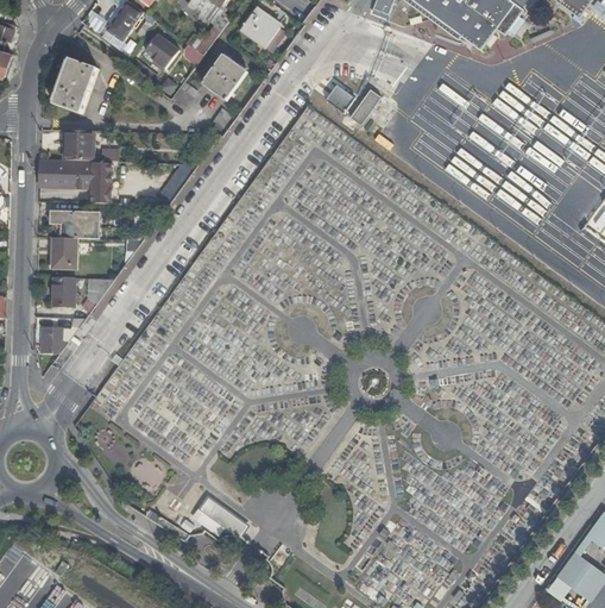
[(114,26),(111,24),(109,23),(105,30),(121,41),(140,12),(125,0),(120,8),(121,8),(124,11),(114,26)]
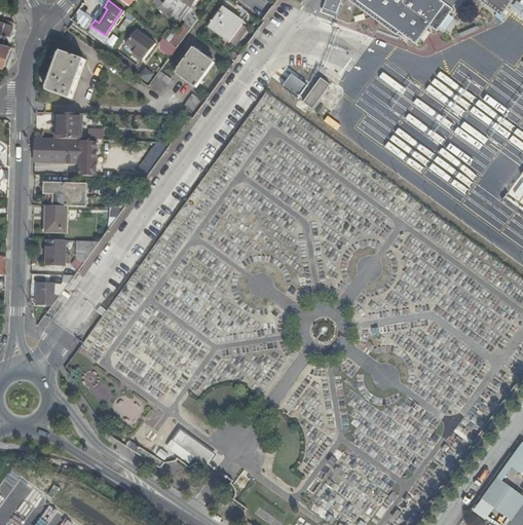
[(185,22),(192,10),(189,7),(179,0),(164,0),(161,5),(185,22)]
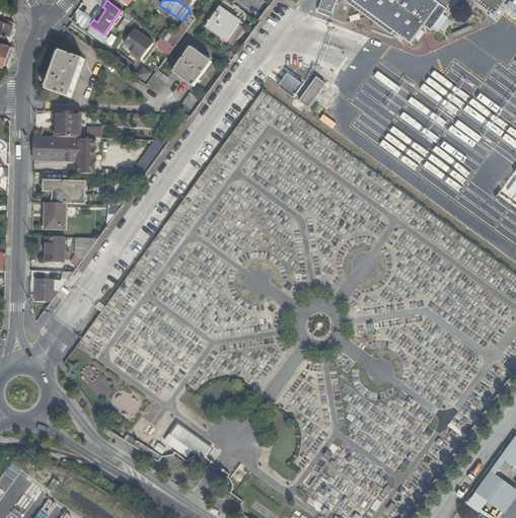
[(429,31),(445,9),(433,0),(350,0),(408,43),(421,25),(429,31)]
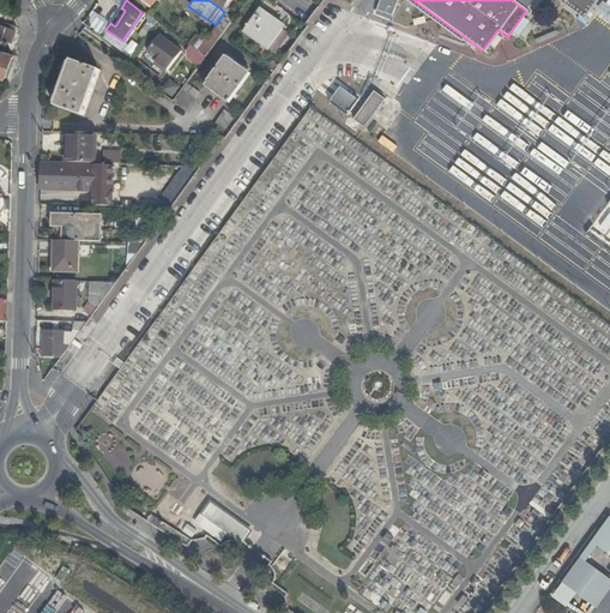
[(555,0),(581,18),(595,0),(555,0)]
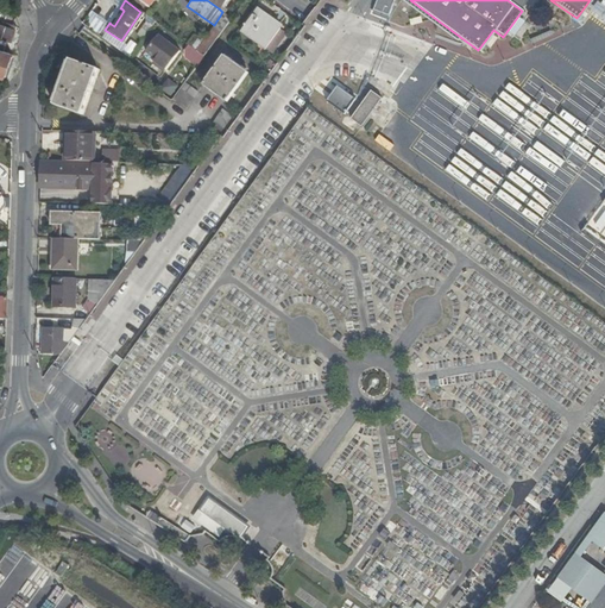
[(264,48),(277,29),(263,18),(265,14),(257,7),(240,31),(264,48)]
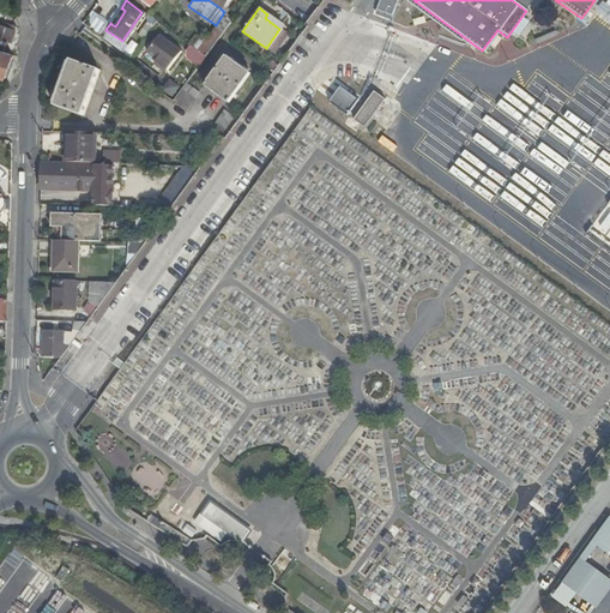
[(122,8),(112,24),(115,26),(125,11),(122,8)]
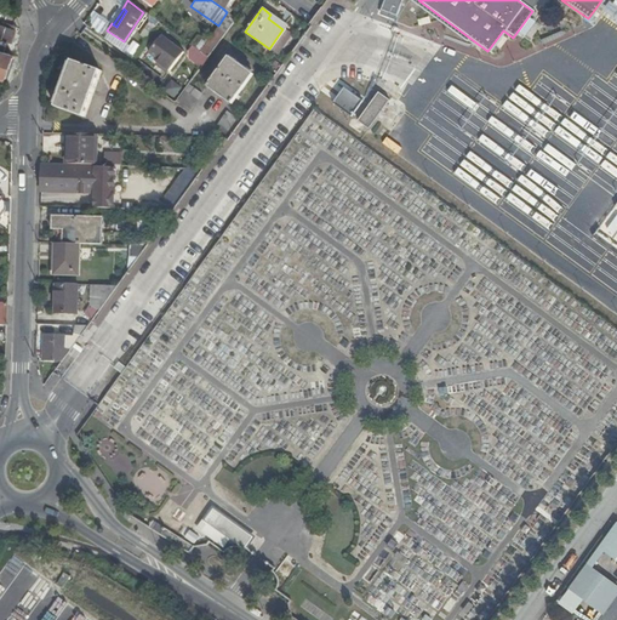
[(400,10),(395,22),(409,27),(413,15),(400,10)]
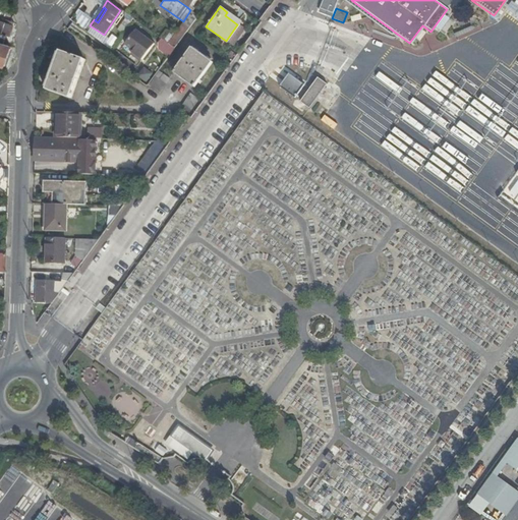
[(167,43),(173,47),(196,15),(190,10),(183,21),(167,43)]
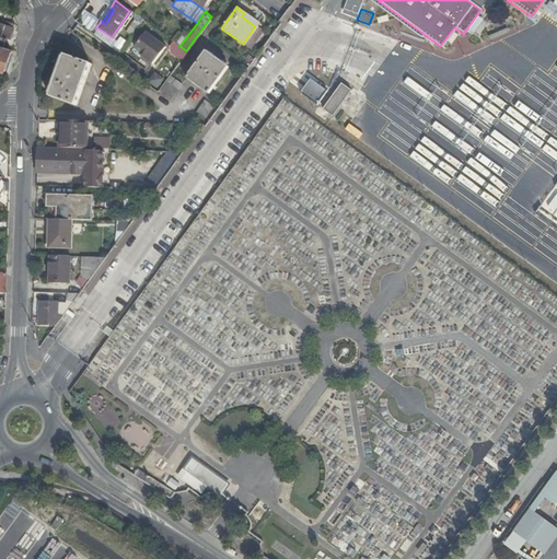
[(7,38),(9,23),(0,19),(0,70),(1,71),(9,49),(1,47),(4,37),(7,38)]
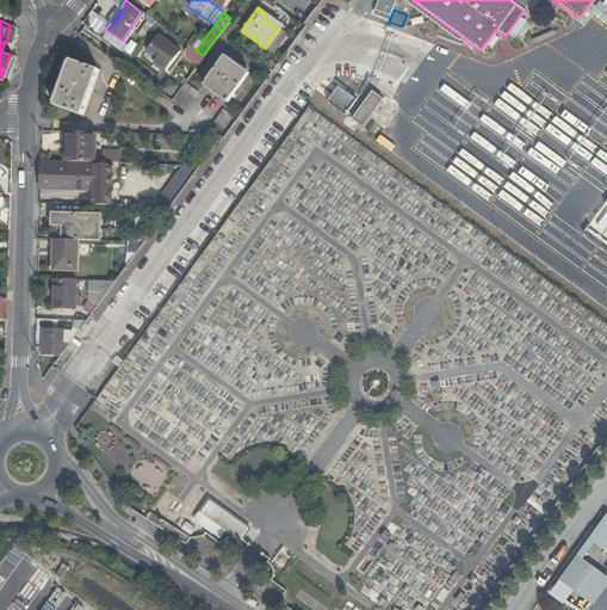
[(285,34),(278,29),(265,48),(271,53),(285,34)]
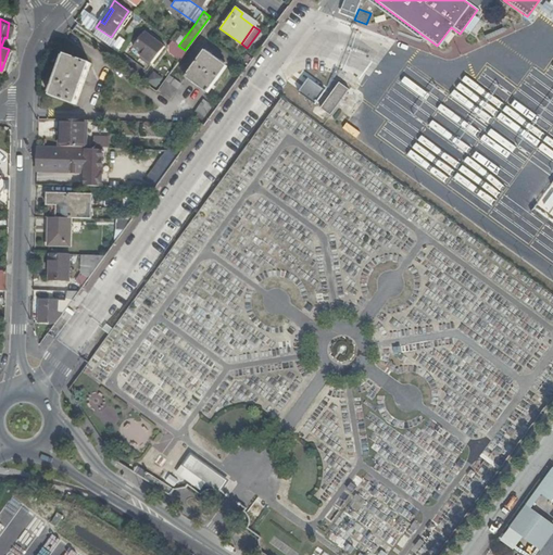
[(140,54),(151,62),(164,46),(143,30),(133,47),(141,53),(140,54)]
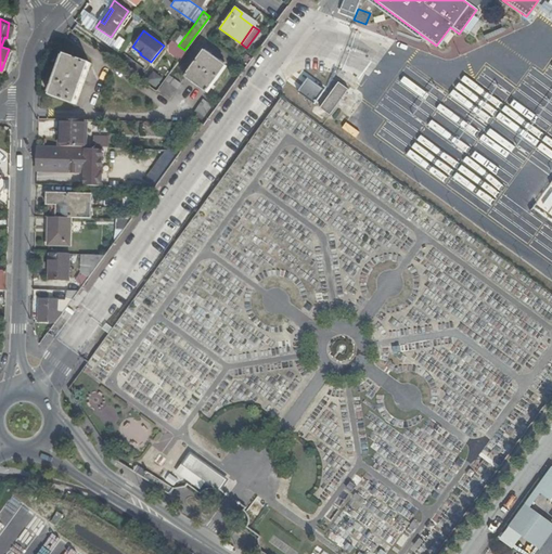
[(209,56),(210,56),(203,50),(182,77),(205,93),(225,66),(216,60),(216,61),(209,56)]
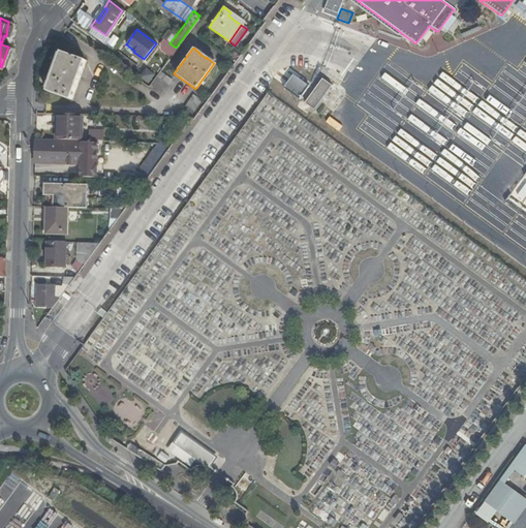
[(227,58),(230,60),(237,53),(234,50),(227,58)]
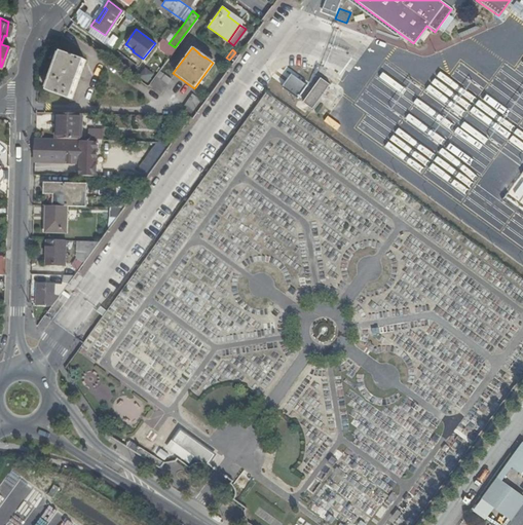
[(68,98),(82,58),(59,50),(44,89),(68,98)]
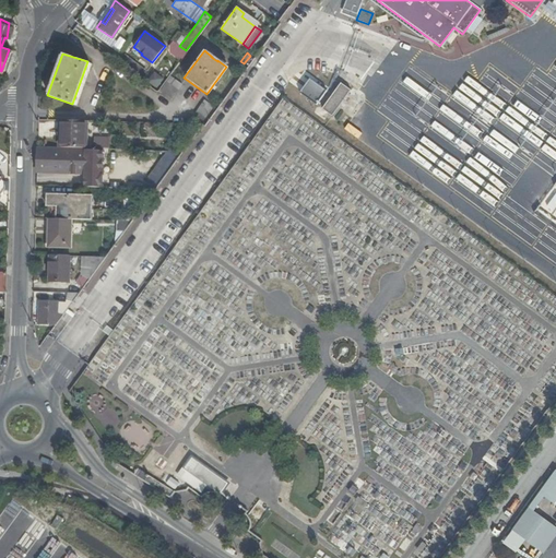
[(151,66),(152,62),(141,55),(139,58),(151,66)]
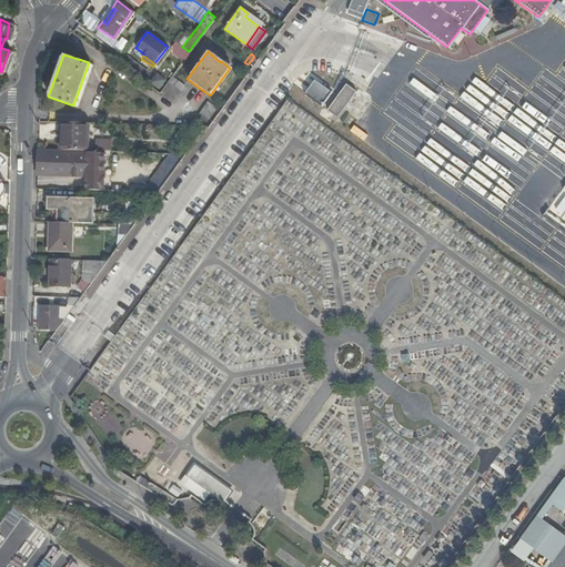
[(171,77),(159,92),(171,101),(182,84),(171,77)]
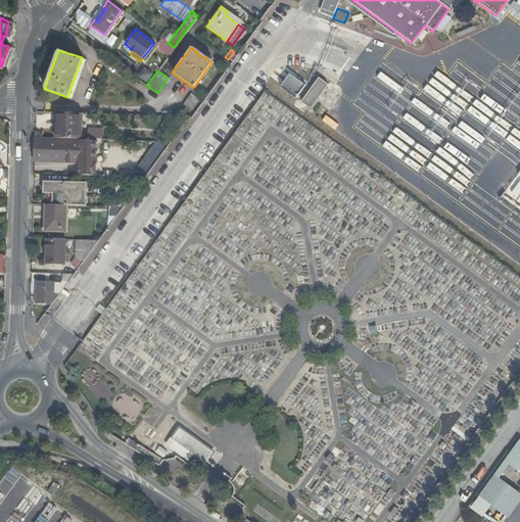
[(271,85),(273,87),(294,84),(280,73),(271,85)]
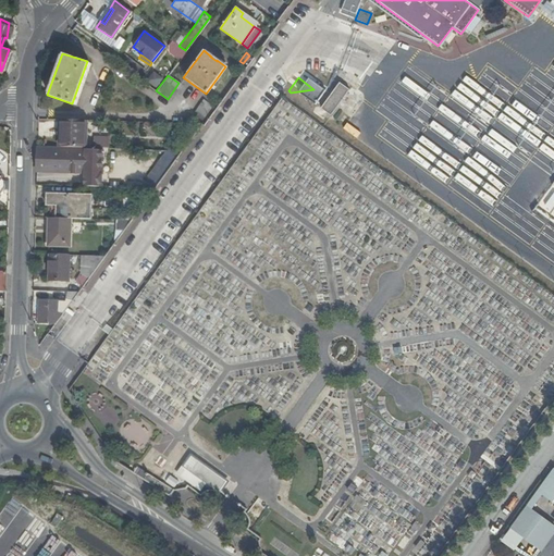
[(193,110),(211,107),(201,99),(193,110)]
